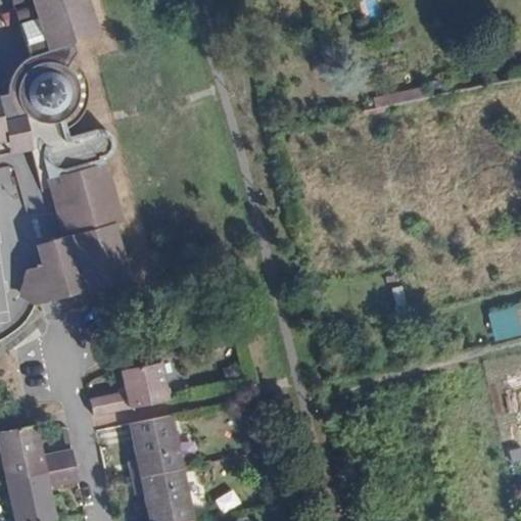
[(13,0),(31,55),(21,61),(15,69),(10,80),(8,92),(0,94),(0,99),(7,138),(10,152),(45,145),(43,153),(65,236),(116,223),(123,221),(107,157),(112,153),(116,144),(114,137),(108,130),(99,128),(70,135),(68,127),(76,123),(83,113),(89,99),(89,87),(85,72),(73,59),(77,51),(75,46),(74,41),(99,34),(88,0),(13,0)]
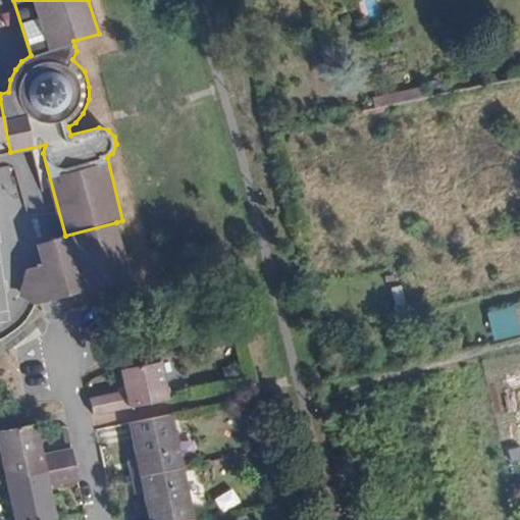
[(130,274),(116,222),(65,236),(52,240),(58,262),(30,269),(23,295),(33,301),(130,274)]
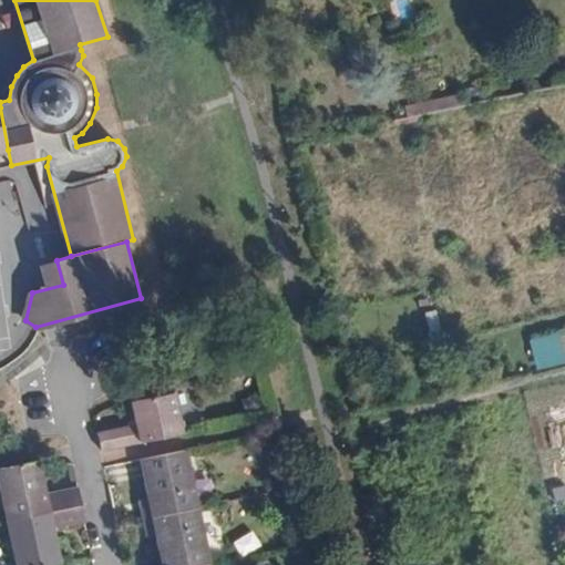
[(557,330),(528,335),(534,366),(563,360),(557,330)]
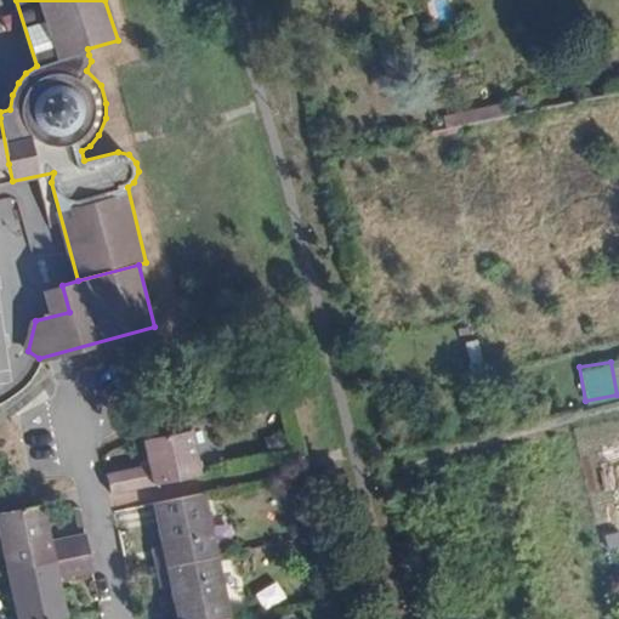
[(151,466),(109,475),(113,492),(202,475),(192,431),(146,441),(151,466)]
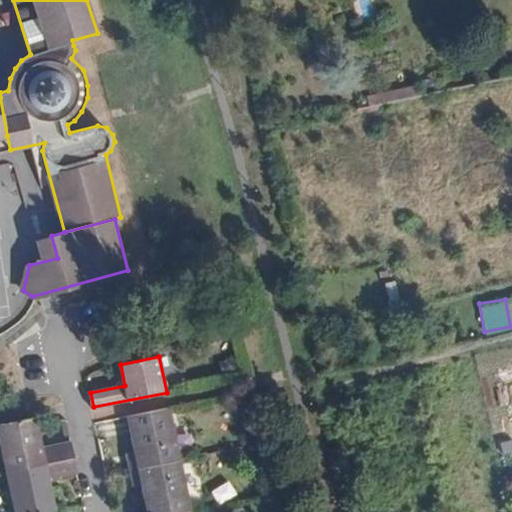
[(181,460),(170,407),(128,416),(136,452),(128,454),(131,470),(181,460)]
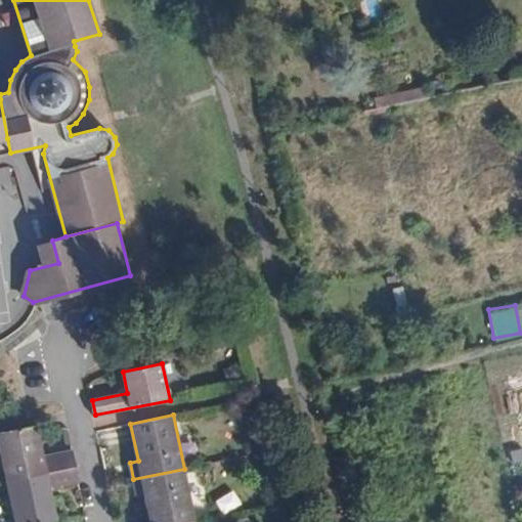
[(0,440),(8,480),(77,466),(74,449),(43,455),(37,425),(0,432),(0,440)]
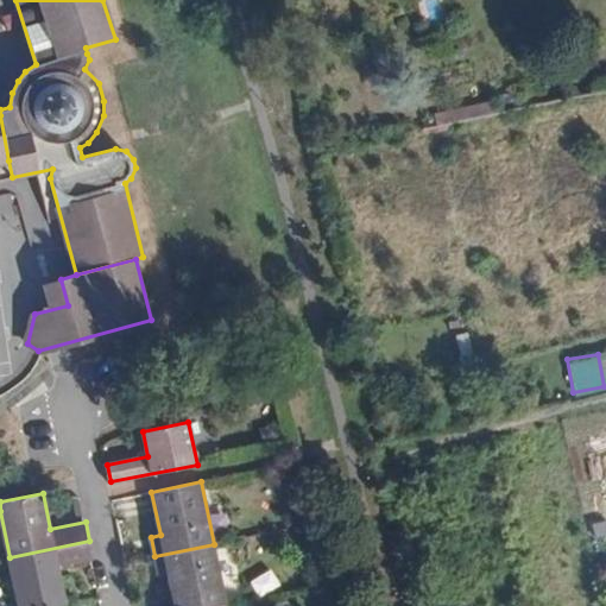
[(89,541),(10,557),(19,605),(55,605),(58,605),(67,604),(58,567),(93,560),(89,541)]
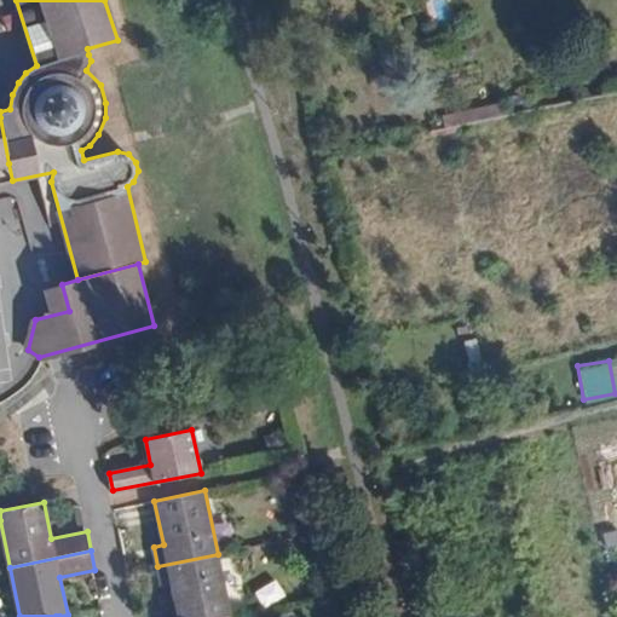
[(224,616),(230,616),(218,554),(157,566),(161,583),(172,582),(178,616),(224,616)]
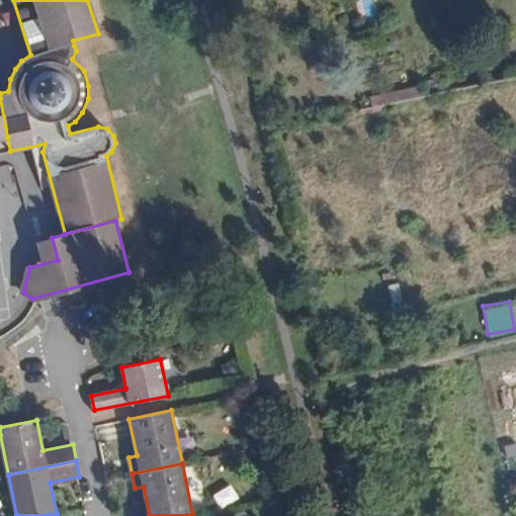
[(230,482),(211,492),(220,505),(237,496),(230,482)]
